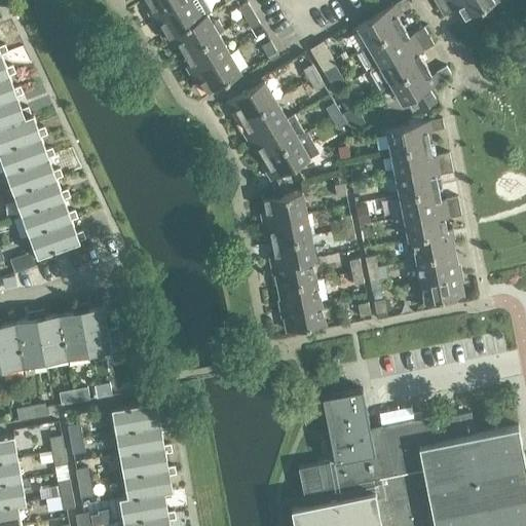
[(148,0),(154,10),(149,13),(153,20),(186,0),(148,0)]
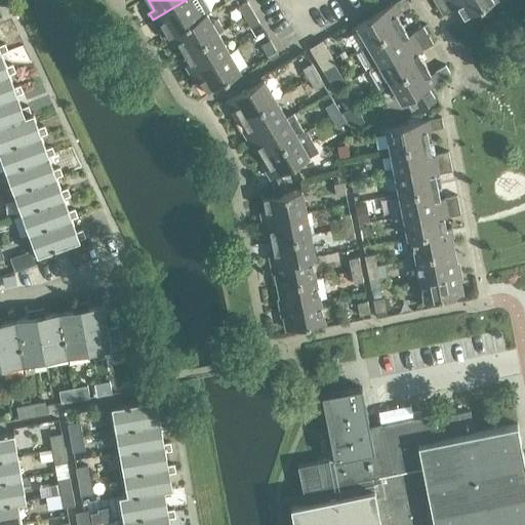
[(169,35),(206,12),(211,9),(205,0),(186,0),(153,19),(163,37),(168,34),(169,35)]
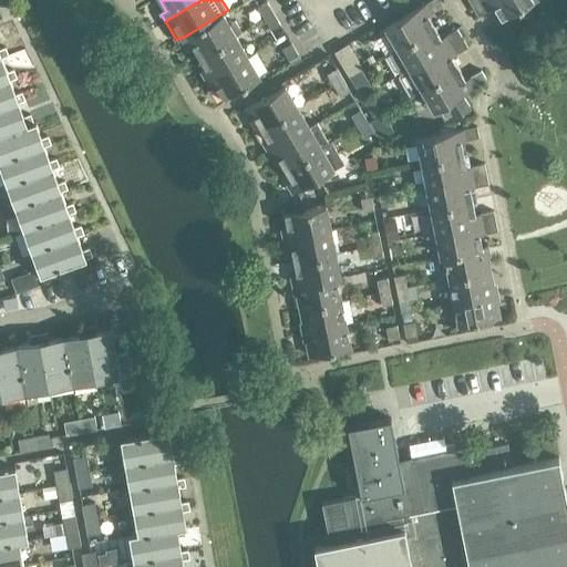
[(388,31),(398,48),(434,27),(428,14),(444,6),(441,0),(430,0),(381,29),(383,33),(388,31)]
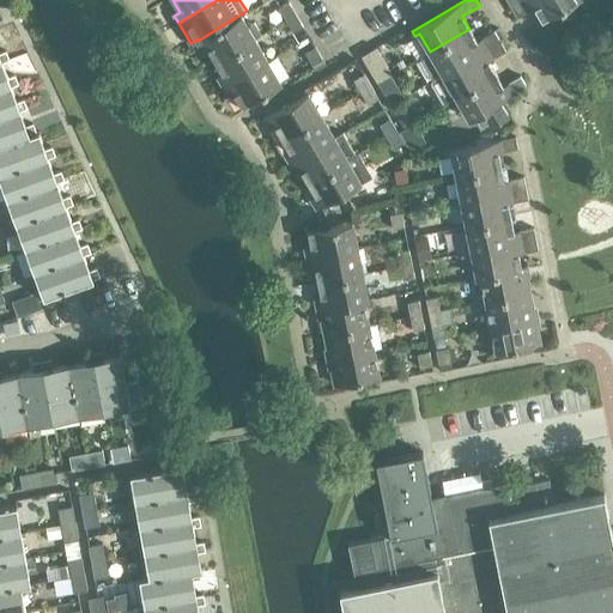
[(523,0),(513,7),(517,17),(535,6),(542,19),(575,0),(523,0)]
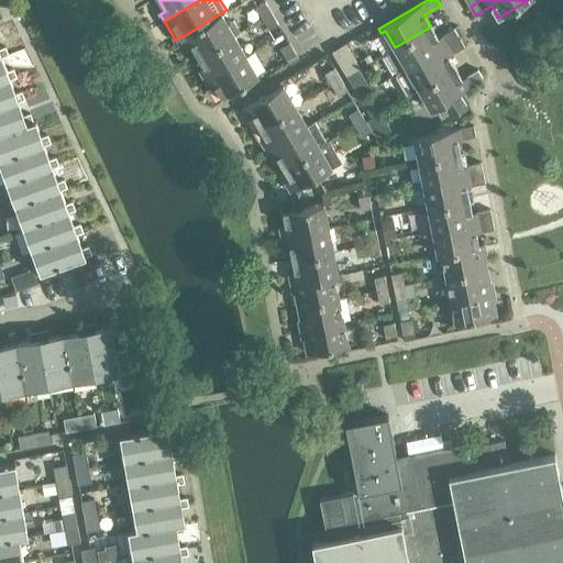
[(256,8),(263,19),(273,12),(266,1),(256,8)]
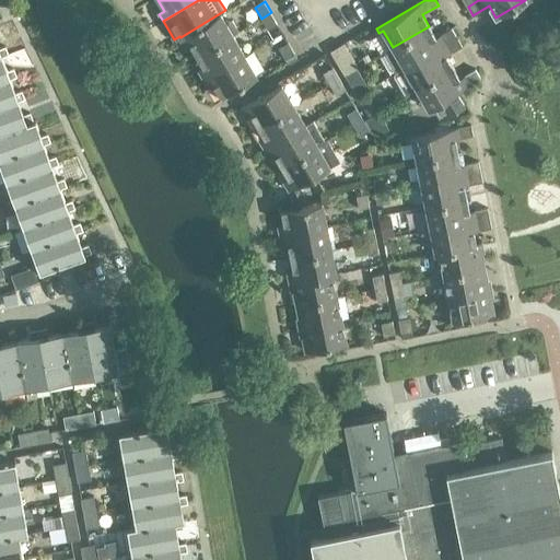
[(278,24),(271,12),(261,19),(268,30),(278,24)]
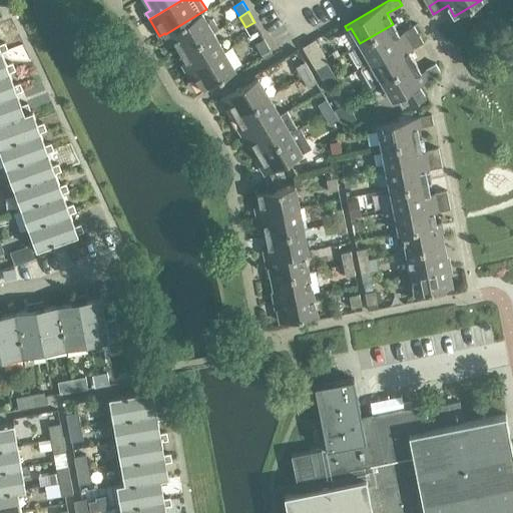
[(207,22),(201,12),(165,34),(169,41),(173,39),(180,51),(213,32),(218,28),(212,19),(207,22)]
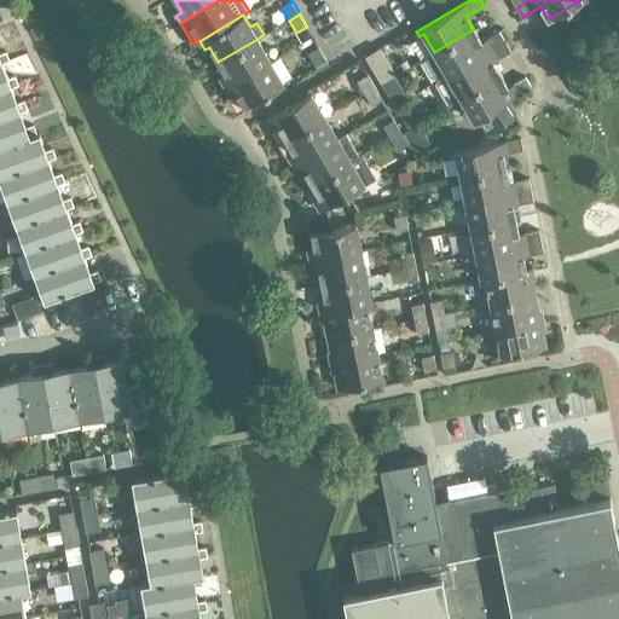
[(474,29),(434,52),(424,58),(438,80),(505,41),(499,32),(481,41),(474,29)]
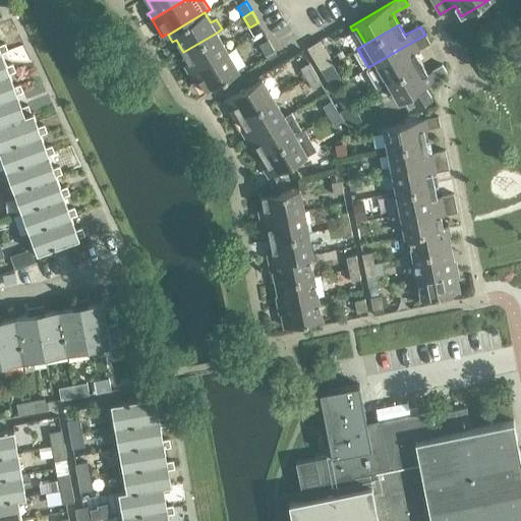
[(190,74),(228,51),(217,33),(183,52),(190,64),(186,67),(190,74)]
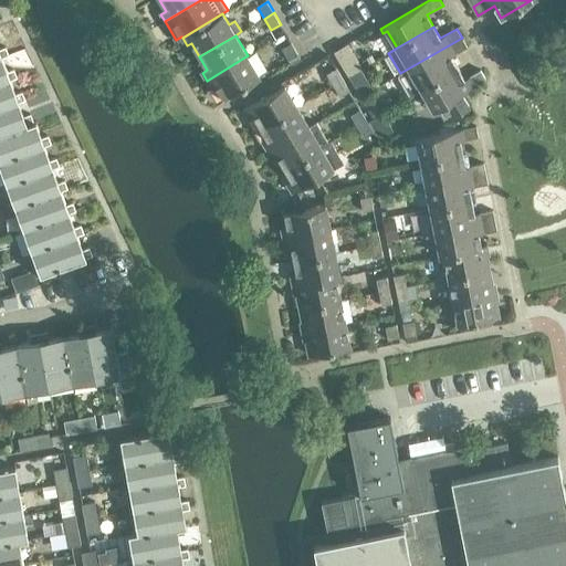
[(468,46),(462,38),(400,73),(398,75),(411,95),(421,90),(458,67),(451,56),(468,46)]
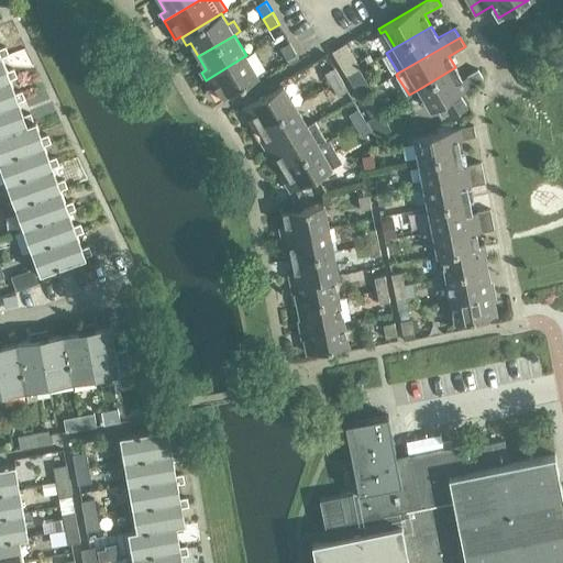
[(289,43),(280,48),(289,64),(298,58),(297,54),(289,43)]
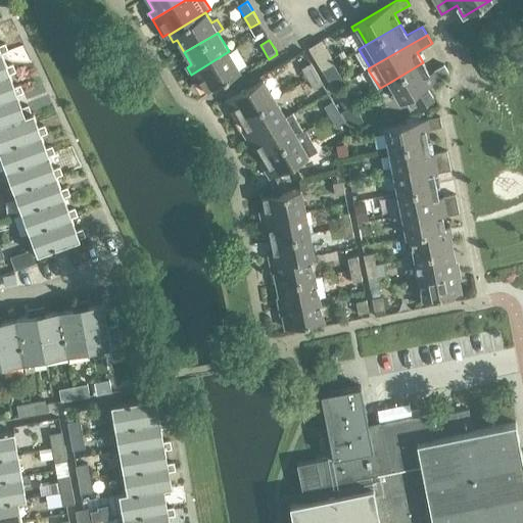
[(308,48),(322,70),(335,63),(321,41),(308,48)]
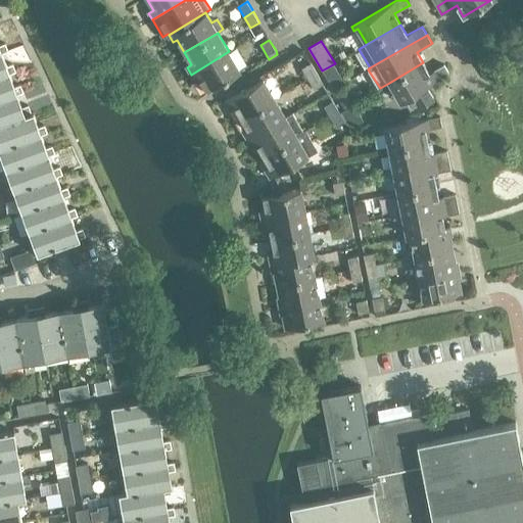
[(0,53),(2,53),(8,51),(6,45),(0,46),(0,53)]
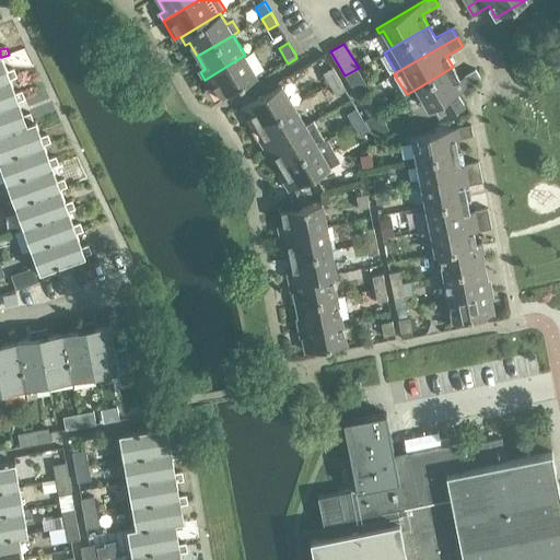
[(258,77),(245,55),(205,80),(209,86),(213,84),(221,97),(258,77)]
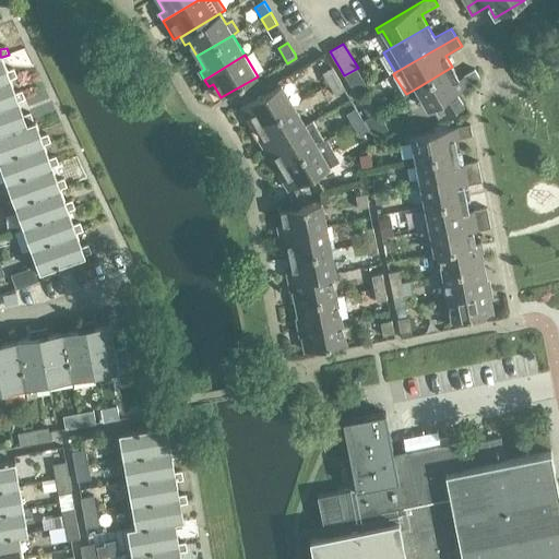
[(8,72),(2,57),(0,57),(0,83),(11,80),(18,78),(14,70),(8,72)]
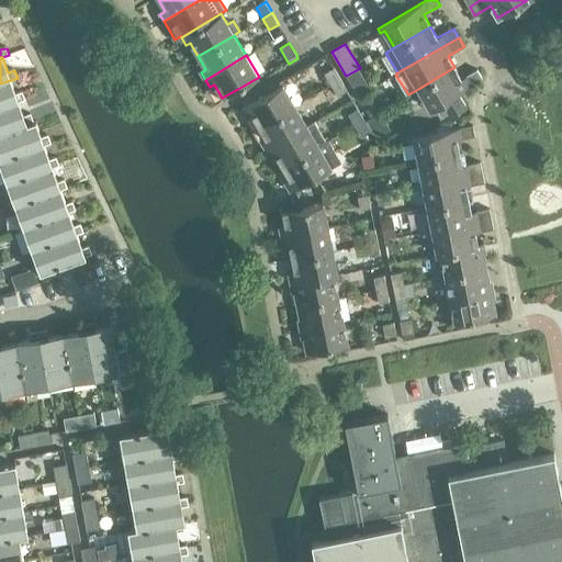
[(454,67),(418,89),(429,108),(433,105),(437,113),(440,119),(467,103),(460,92),(483,78),(478,69),(461,79),(454,67)]
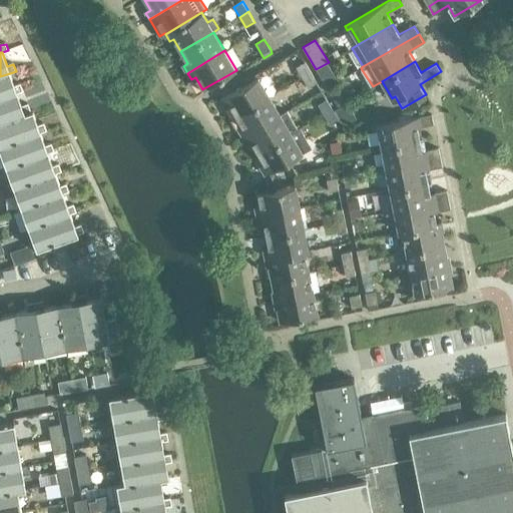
[(296,67),(302,77),(311,72),(305,62),(296,67)]
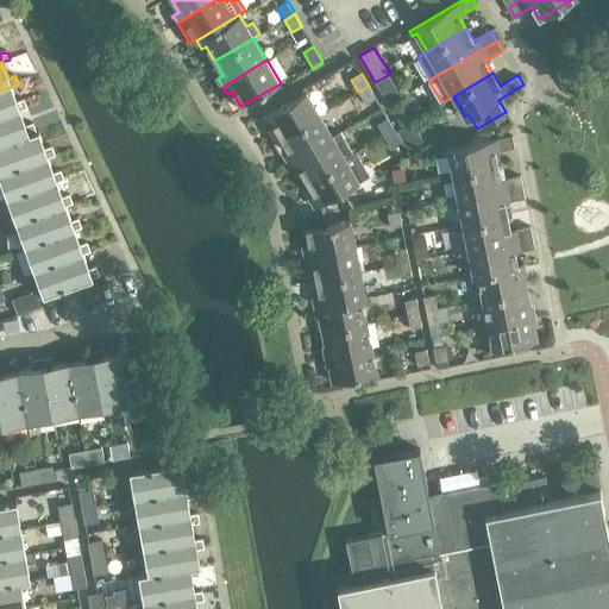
[(394,85),(381,93),(387,104),(401,95),(394,85)]
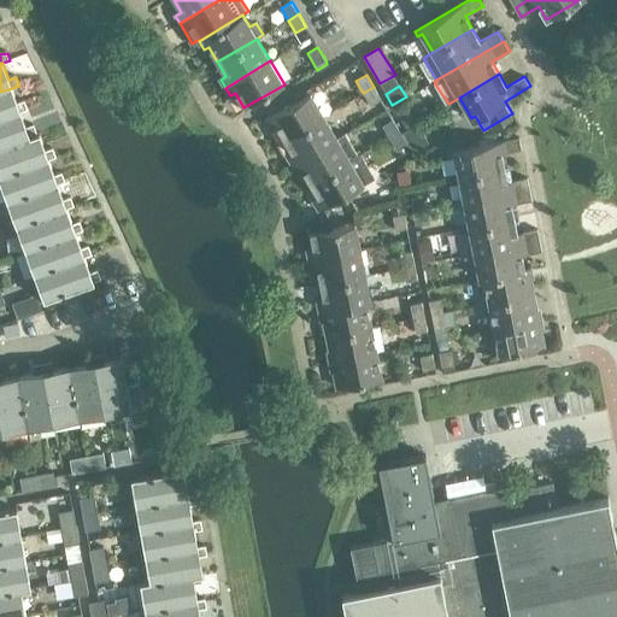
[(381,99),(374,87),(363,93),(370,105),(381,99)]
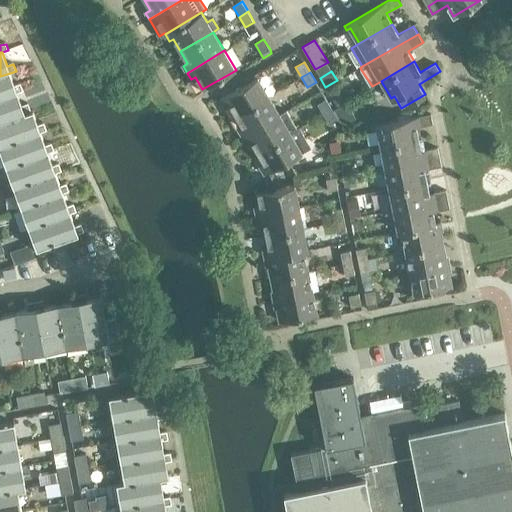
[(0,76),(0,99),(17,93),(23,91),(20,84),(15,86),(10,73),(0,76)]
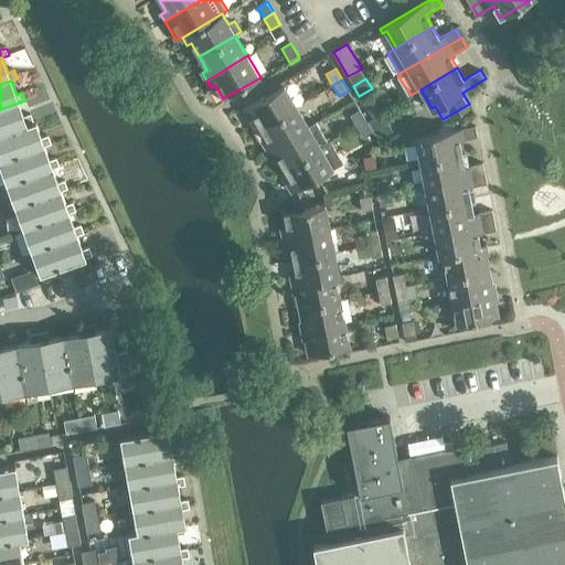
[(253,114),(260,127),(297,106),(285,85),(244,108),(248,117),(253,114)]
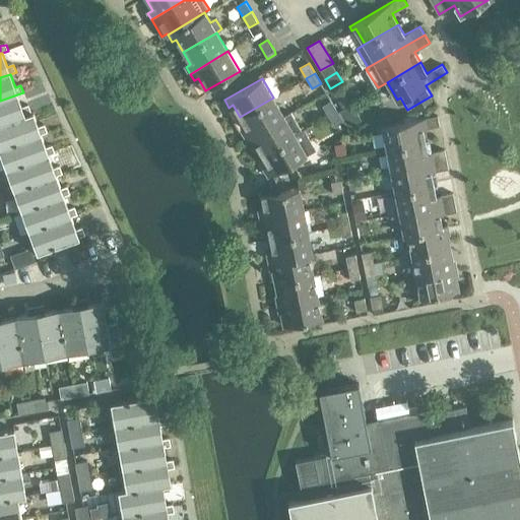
[(0,124),(30,113),(28,107),(22,109),(17,94),(0,101),(0,124)]
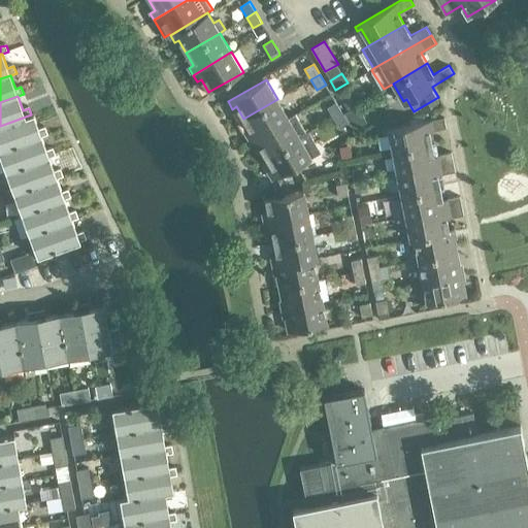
[(350,98),(343,102),(348,109),(355,105),(350,98)]
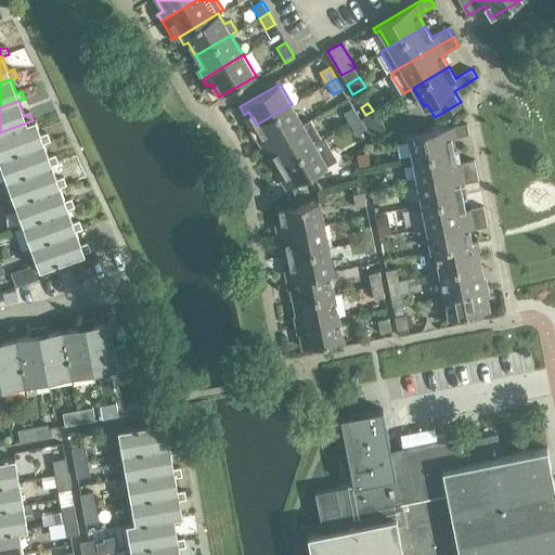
[(302,124),(292,104),(256,125),(263,138),(259,141),(263,149),(311,120),(311,119),(302,124)]
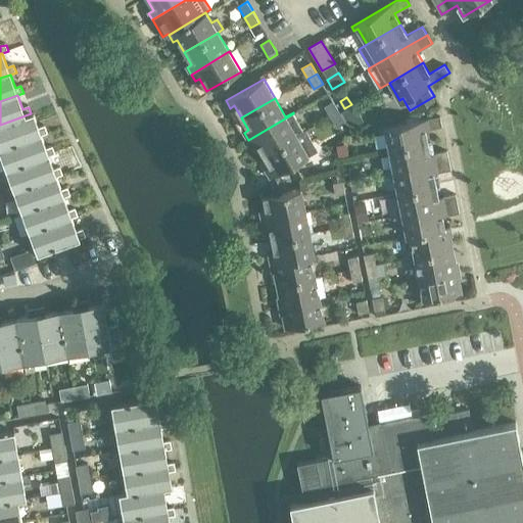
[(324,106),(331,119),(340,113),(333,101),(324,106)]
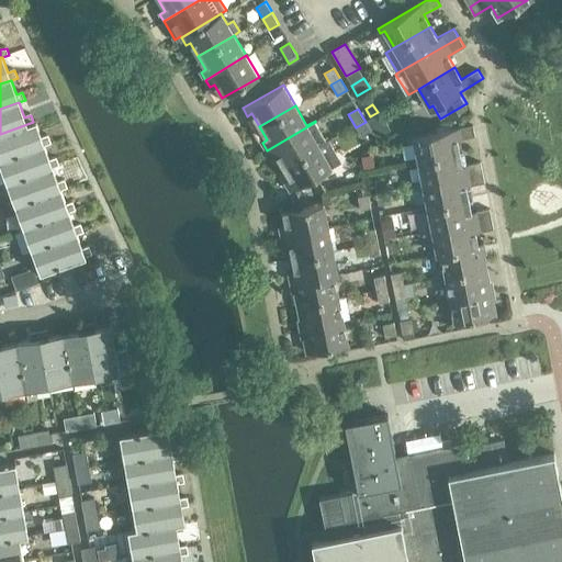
[(380,112),(367,120),(378,137),(391,130),(380,112)]
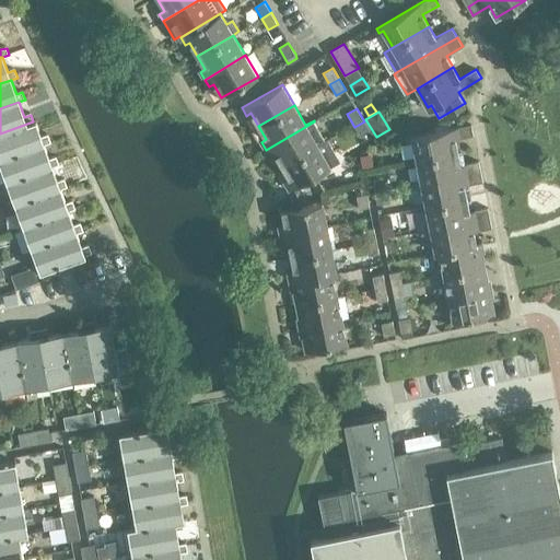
[(35,121),(33,121),(0,133),(0,161),(0,162),(45,146),(50,143),(47,136),(42,138),(35,121)]
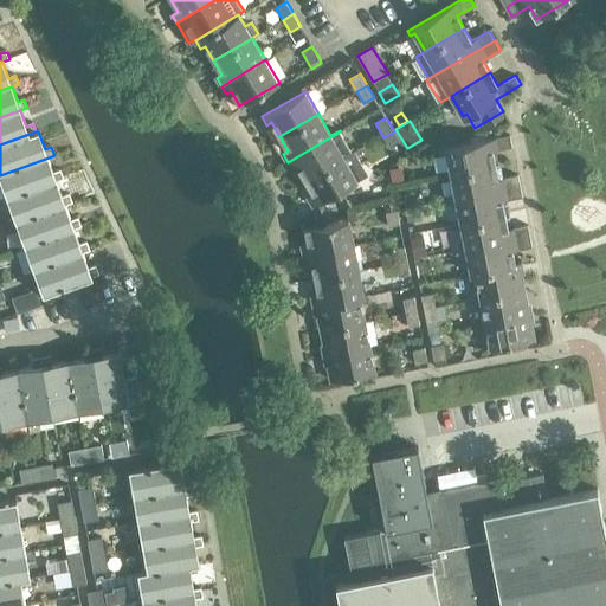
[(352,152),(340,131),(288,162),(292,169),(297,167),(305,181),(355,152),(354,150),(352,152)]
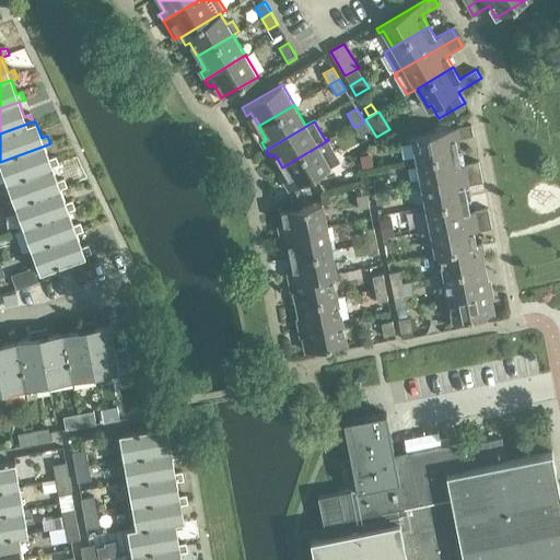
[(364,121),(354,127),(361,136),(370,130),(364,121)]
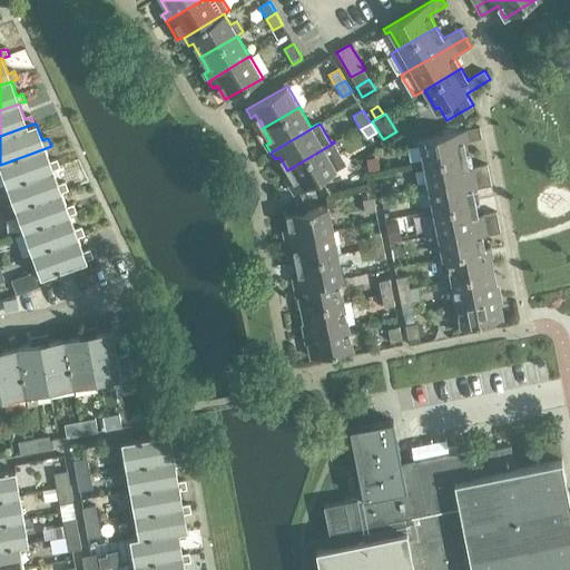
[(421,145),(425,164),(467,155),(463,141),(482,138),(479,126),(415,140),(416,146),(421,145)]
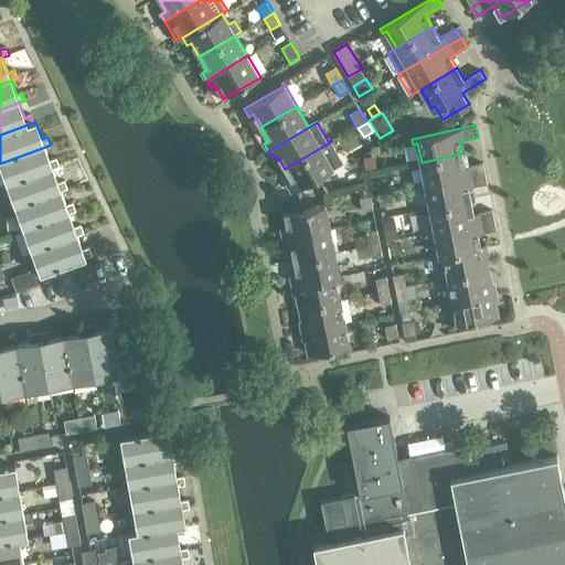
[(332,168),(342,162),(331,141),(285,169),(292,182),(288,184),(292,193),(333,169),(332,168)]
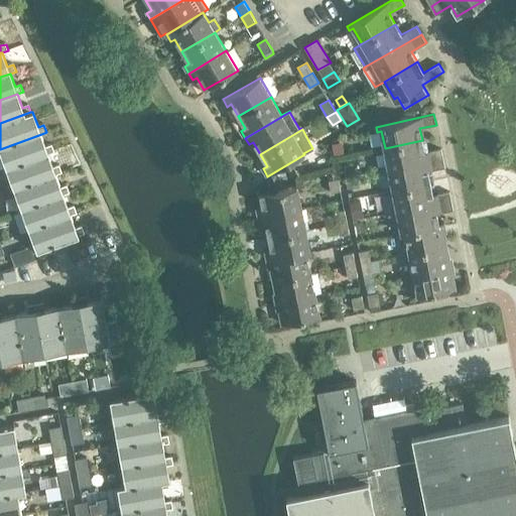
[(51,145),(45,147),(41,134),(0,149),(8,169),(48,154),(53,152),(51,145)]
